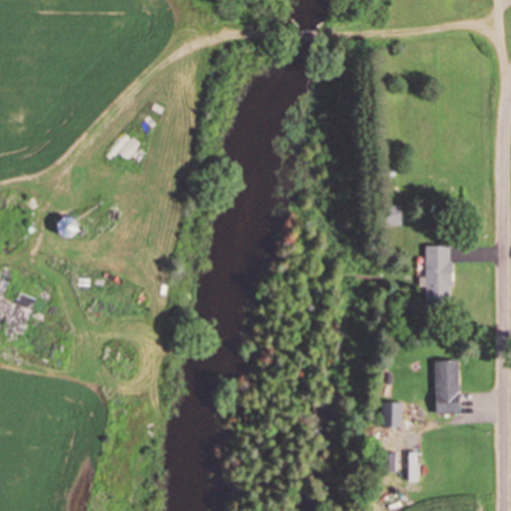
[(401,207),(385,207),(386,226),(401,226),(401,207)]
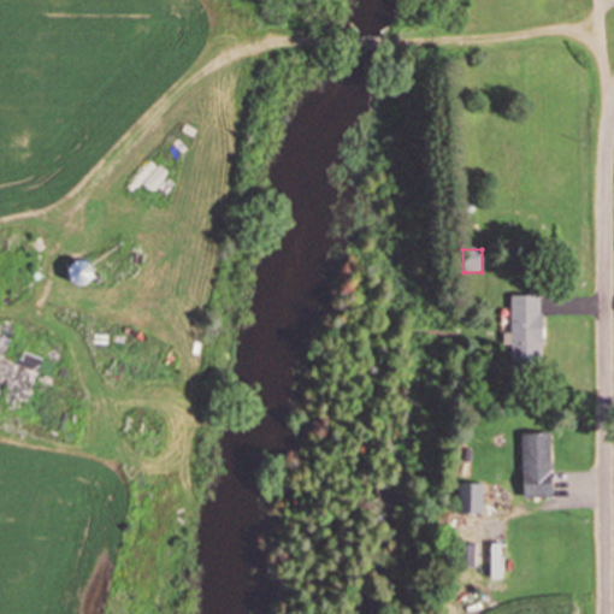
[(544,371),(544,295),(512,295),(512,371),(544,371)]
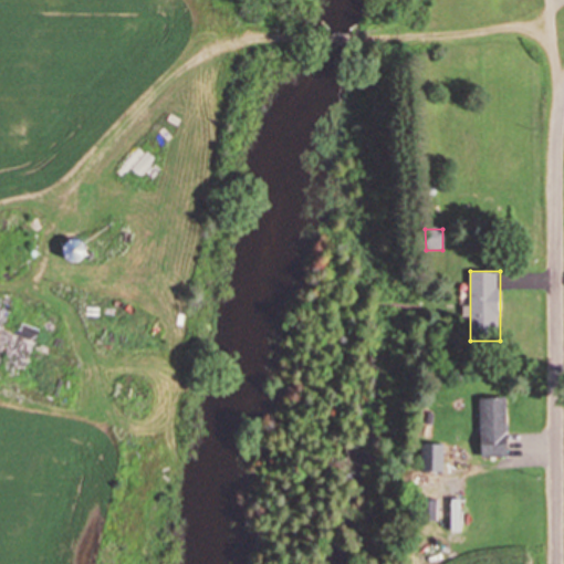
[(0,364),(27,371),(35,329),(22,325),(20,332),(0,327),(0,364)]
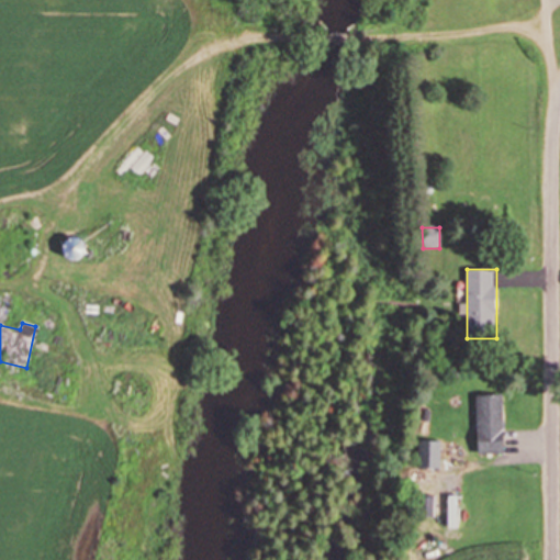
[(478,395),(478,456),(504,456),(504,395),(478,395)]
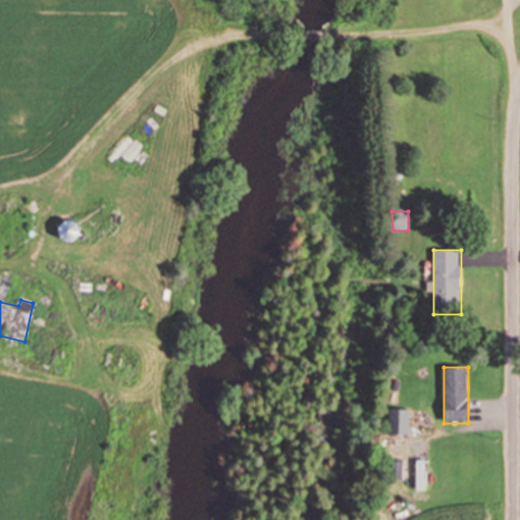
[(390,435),(411,435),(411,411),(390,411),(390,435)]
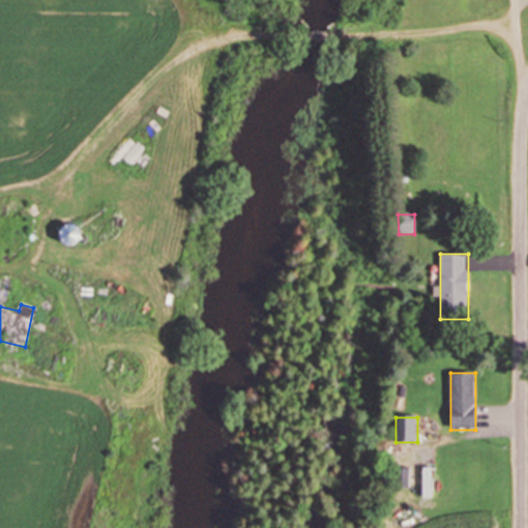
[(422,498),(431,498),(431,469),(422,469),(422,498)]
